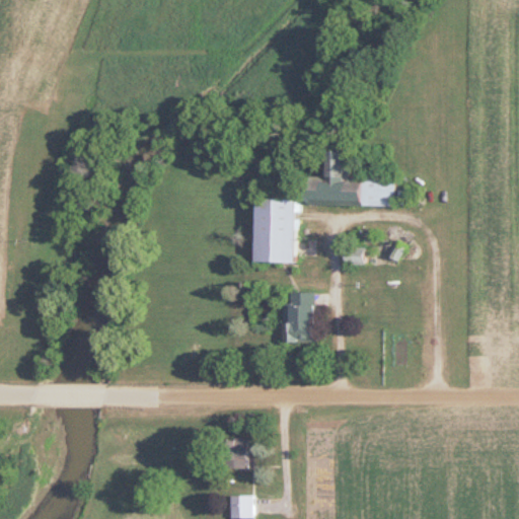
[(396,206),(396,177),(349,176),(349,152),(325,151),(325,180),(305,180),(305,204),(396,206)]
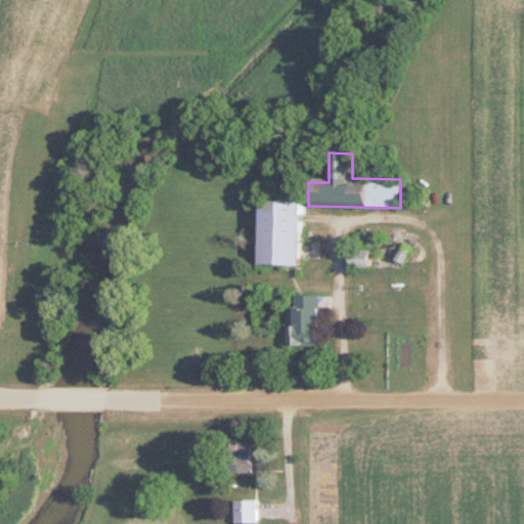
[(258,202),(258,265),(299,265),(299,202),(258,202)]
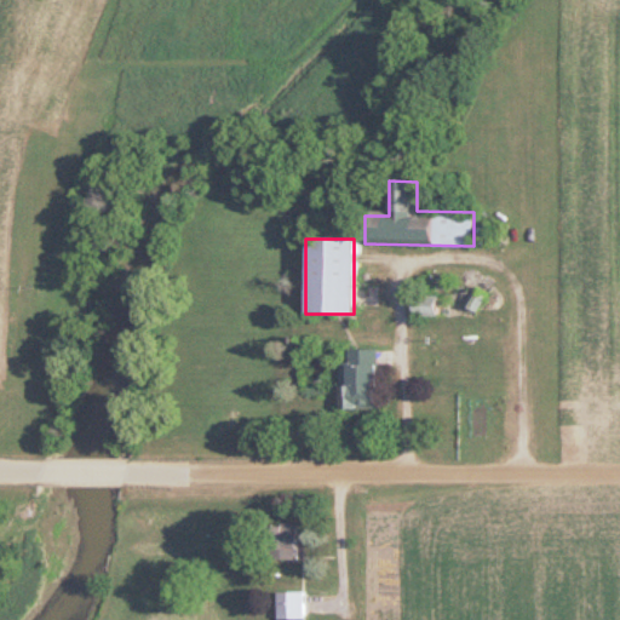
[(451,315),(451,303),(465,303),(465,285),(445,285),(445,273),(422,273),(423,297),(413,297),(413,316),(451,315)]
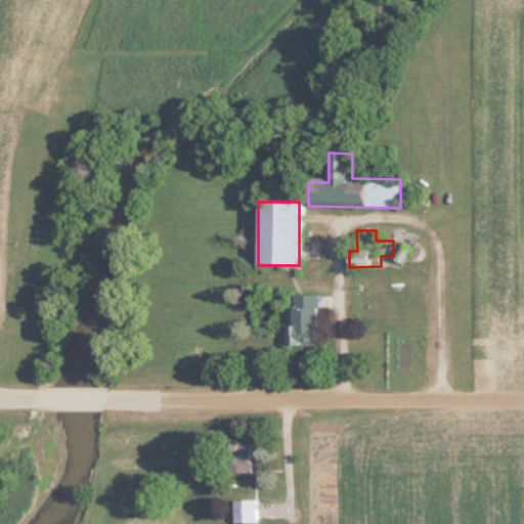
[(320,296),(292,295),(292,306),(287,306),(287,346),(319,346),(320,296)]
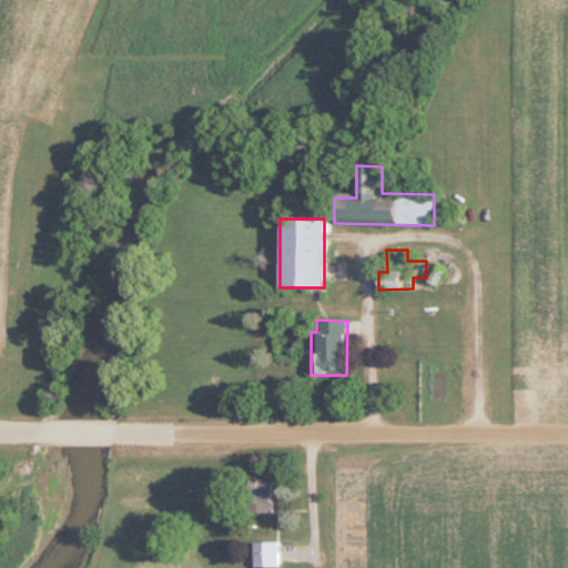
[(272,479),(246,479),(246,513),(272,513),(272,479)]
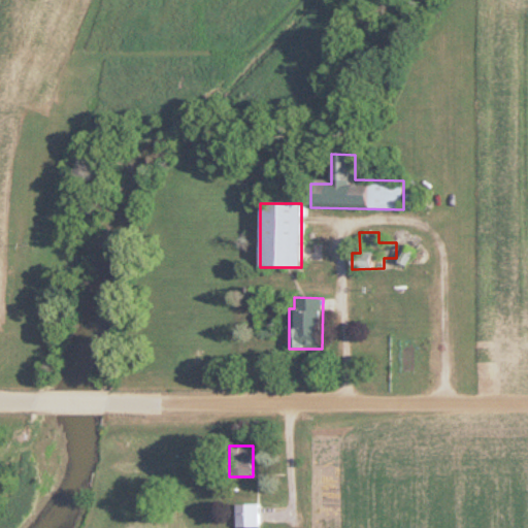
[(258,527),(258,504),(236,504),(236,527),(258,527)]
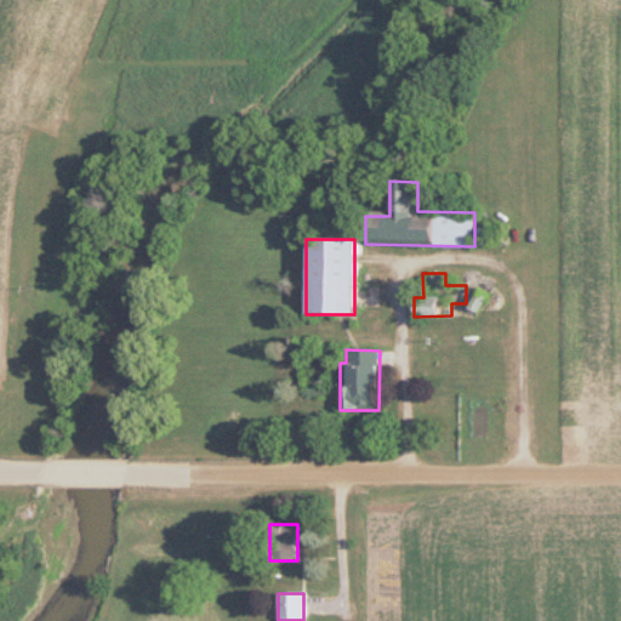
All buildings are outlined.
